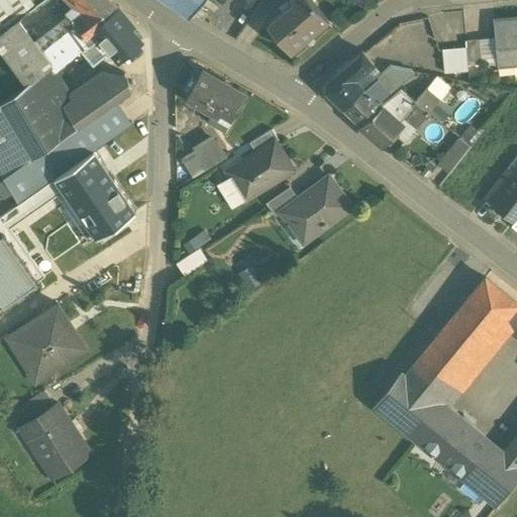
[(0,0),(0,34),(16,23),(27,16),(35,10),(27,0),(0,0)]
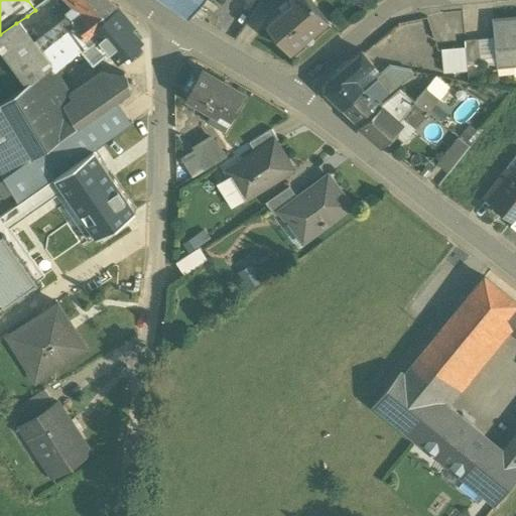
[(27,0),(35,10),(48,0),(27,0)]
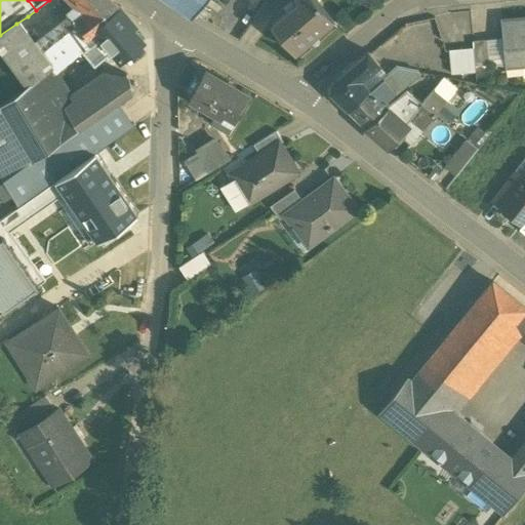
[(118,11),(109,0),(70,0),(83,16),(95,31),(118,11)]
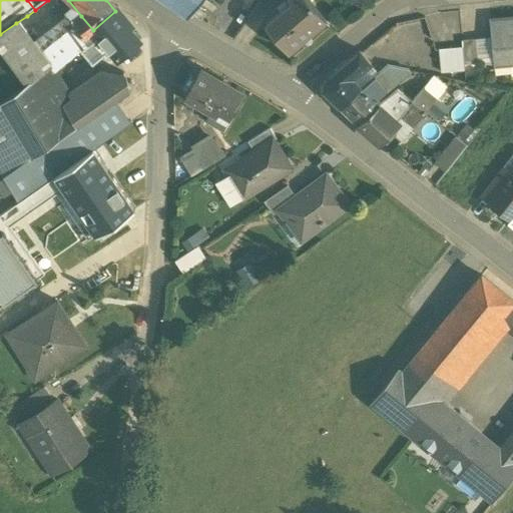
[(160,0),(187,18),(201,0),(160,0)]
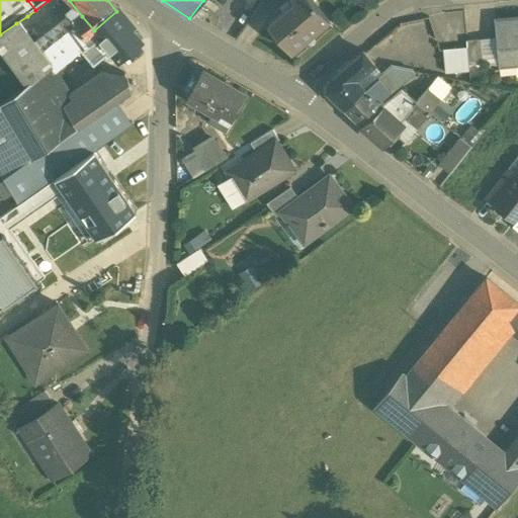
[(311,0),(291,0),(294,2),(267,26),(292,55),(330,21),(311,0)]
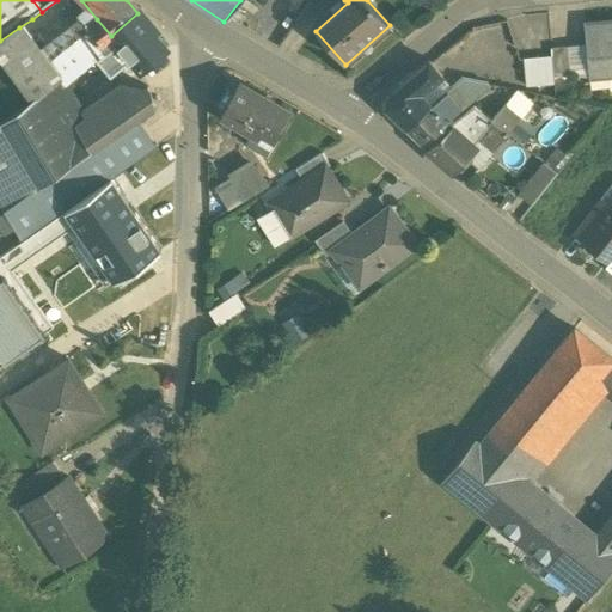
[(170,51),(138,13),(111,36),(109,37),(115,44),(151,87),(172,71),(170,51)]
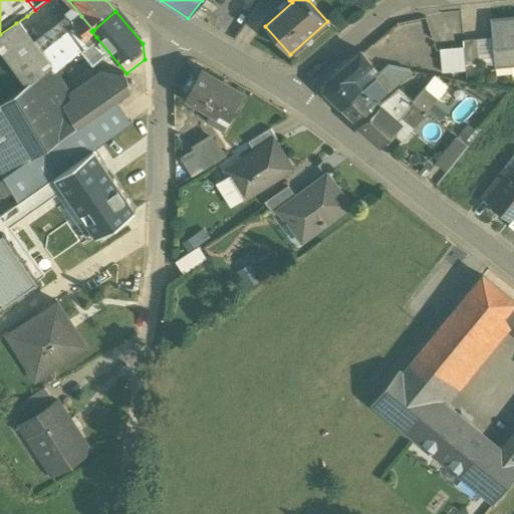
[(27,16),(16,23),(22,32),(33,24),(27,16)]
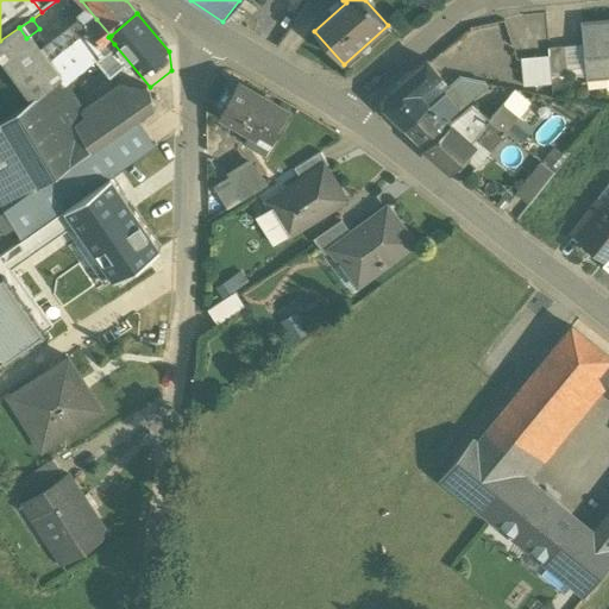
[(111,36),(96,19),(49,58),(42,58),(58,83),(63,89),(69,85),(82,74),(106,54),(114,44),(108,37),(111,36)]
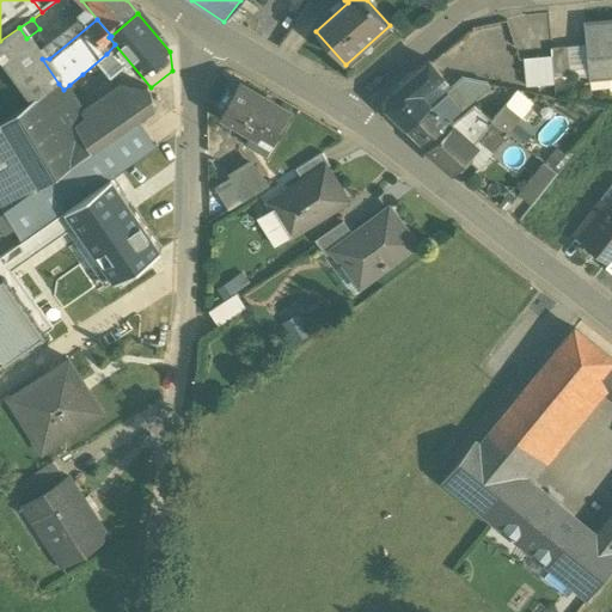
[(26,38),(19,28),(0,41),(0,61),(30,104),(31,105),(38,101),(59,84),(42,59),(26,38)]
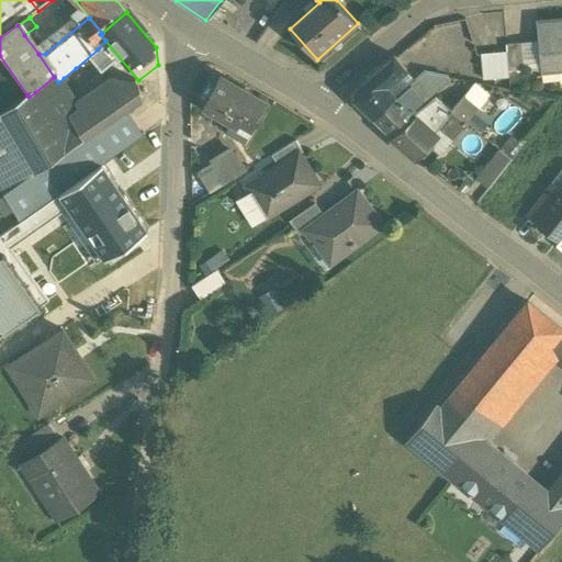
[(561,25),(538,27),(541,65),(559,63),(560,71),(561,70),(561,25)]
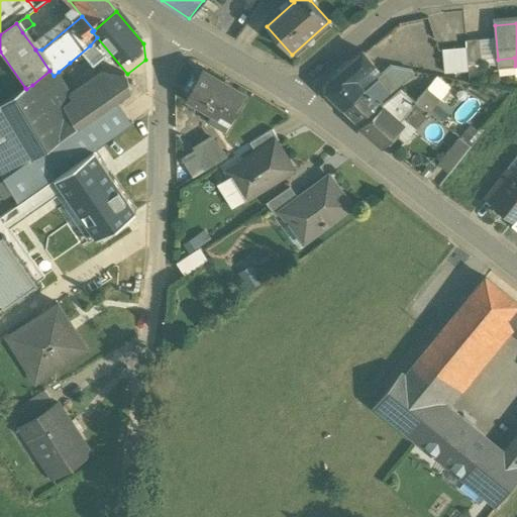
[(480,40),(466,41),(466,47),(468,66),(483,65),(480,40)]
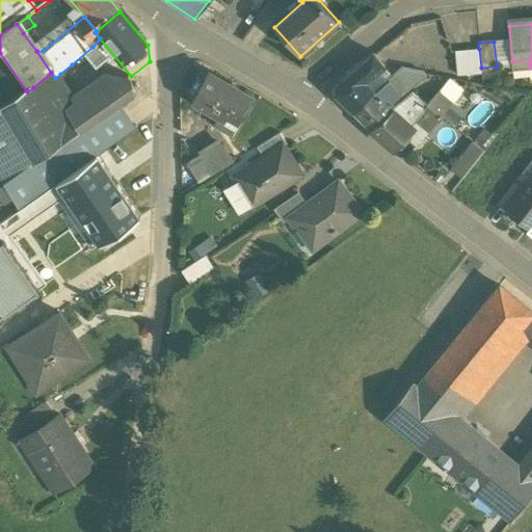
[(479,49),(455,51),(457,76),(481,73),(481,68),(479,49)]
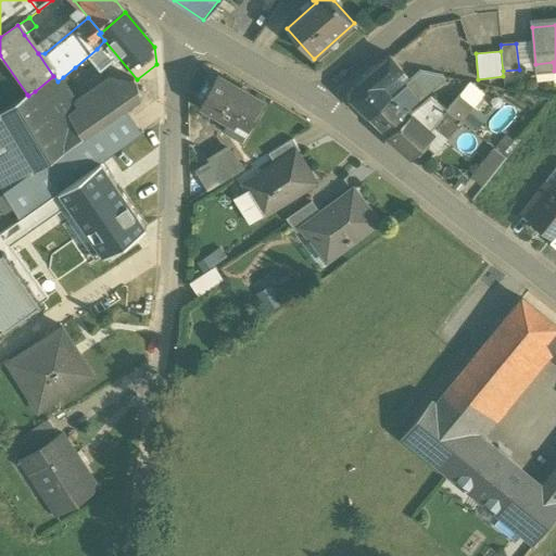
[(401,71),(390,57),(370,72),(350,89),(350,99),(369,117),(384,103),(390,97),(386,92),(393,87),(396,91),(402,88),(408,81),(399,72),(401,71)]
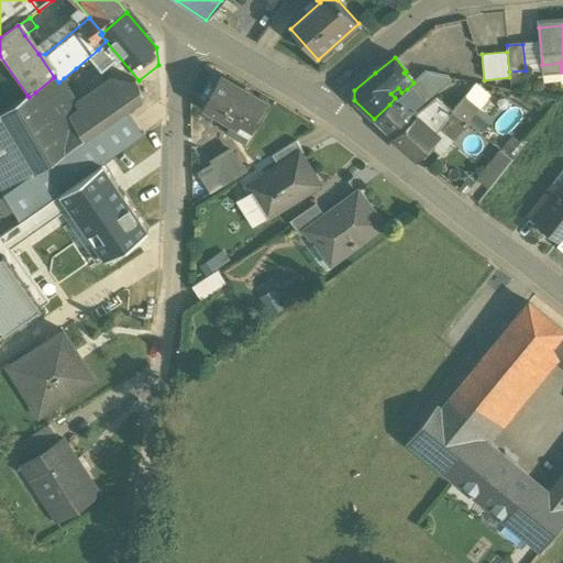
[(112,91),(57,131),(69,152),(125,111),(145,97),(162,86),(158,65),(139,80),(134,84),(112,91)]
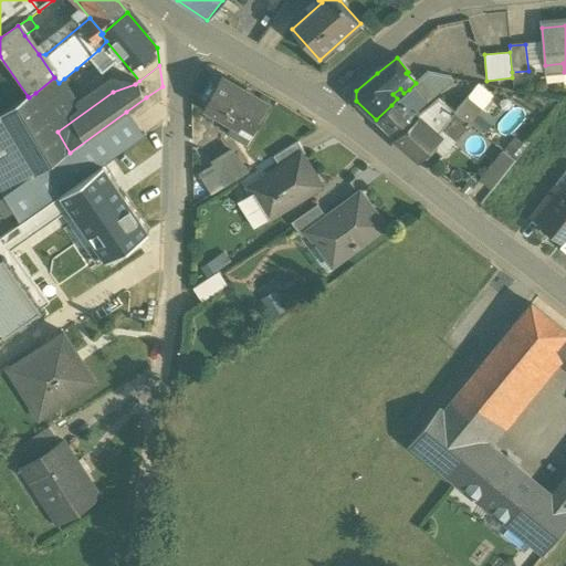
[(76,69),(64,79),(67,83),(80,73),(76,69)]
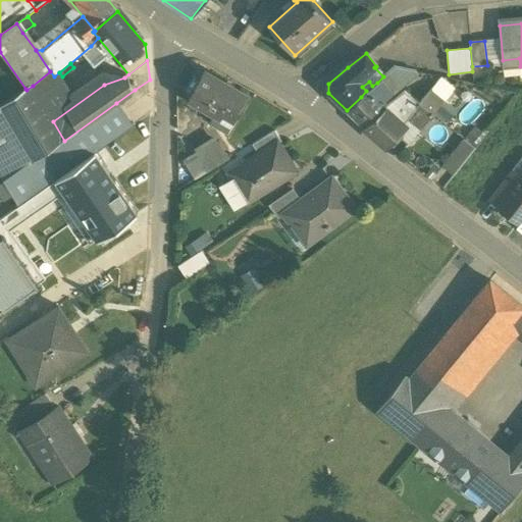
[(417,72),(395,67),(383,76),(377,83),(390,95),(415,74),(417,72)]
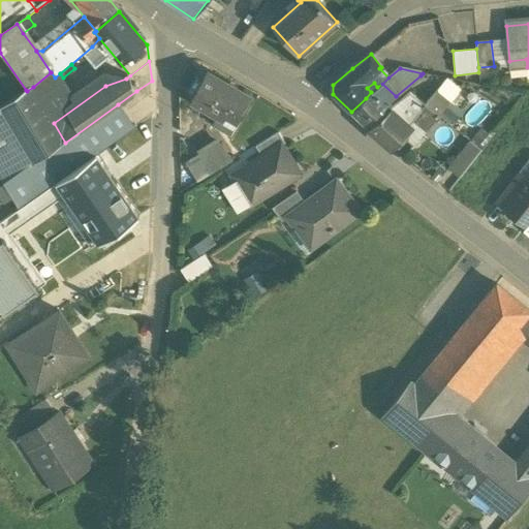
[(250,98),(207,73),(201,83),(195,80),(188,92),(194,95),(191,101),(222,120),(225,116),(237,122),(250,98)]
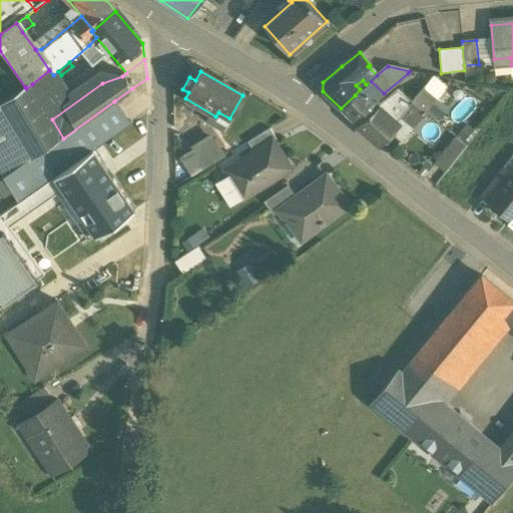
[(430,79),(412,101),(425,112),(426,112),(444,90),(430,79)]
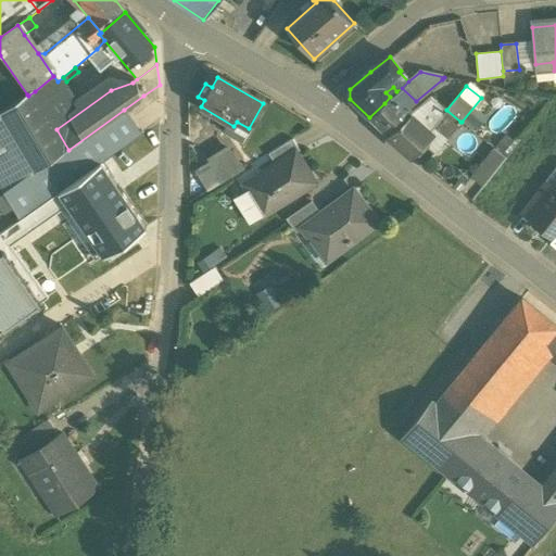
[(393,87),(386,92),(390,97),(392,96),(396,91),(393,87)]
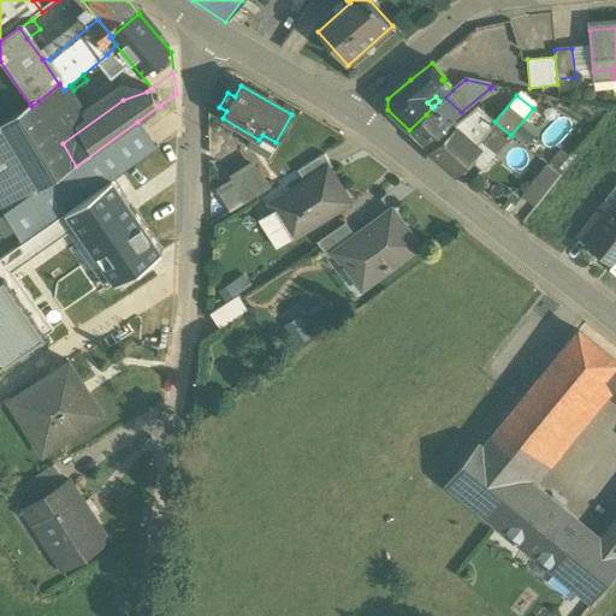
[(461,112),(445,98),(439,101),(434,106),(432,107),(426,114),(440,126),(438,129),(439,130),(461,112)]
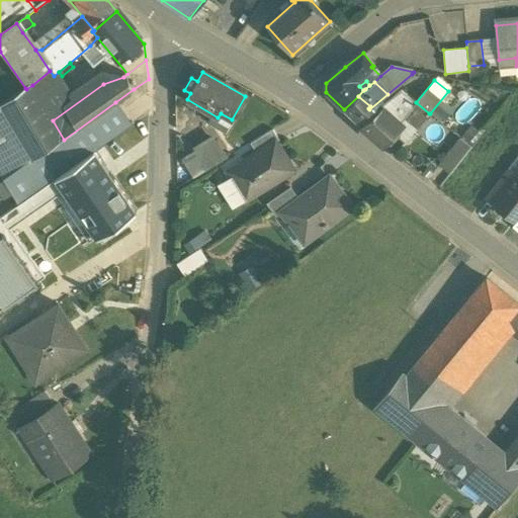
[(53,120),(32,85),(26,89),(25,88),(0,105),(0,106),(31,162),(62,141),(64,140),(53,120)]
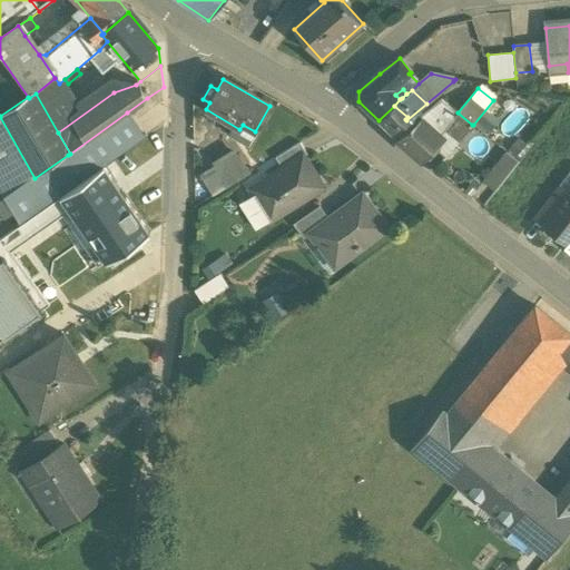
[(147,98),(127,112),(134,124),(156,110),(147,98)]
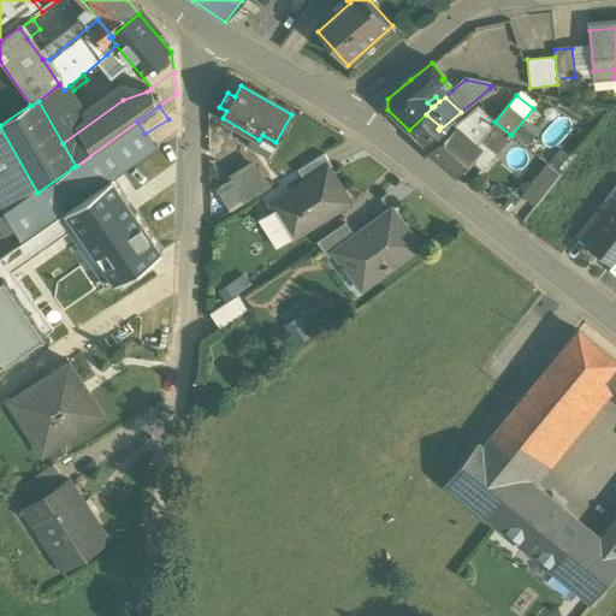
[(478,108),(454,126),(477,146),(481,140),(495,122),(478,108)]
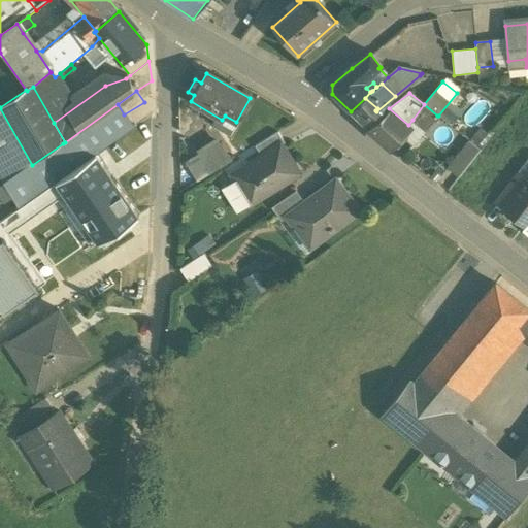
[(377,108),(365,98),(351,111),(361,122),(375,110),(377,108)]
